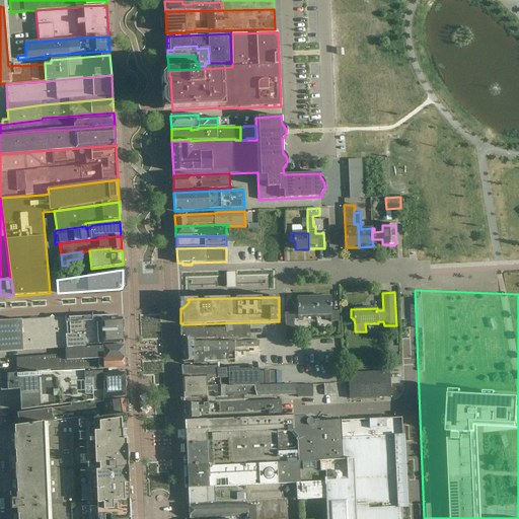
[(316,315),(316,297),(297,298),(298,312),(285,312),(285,321),(286,341),(294,341),(294,320),(303,319),(303,315),(316,315)]
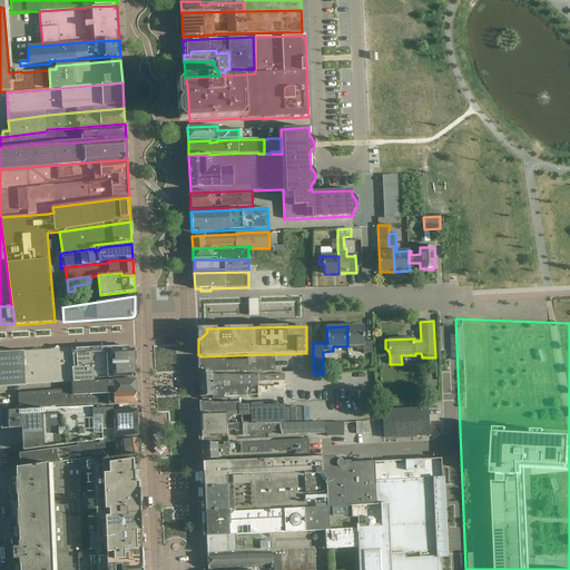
[(363,326),(347,326),(347,346),(356,345),(356,350),(363,350),(363,353),(373,353),(372,342),(364,342),(363,326)]
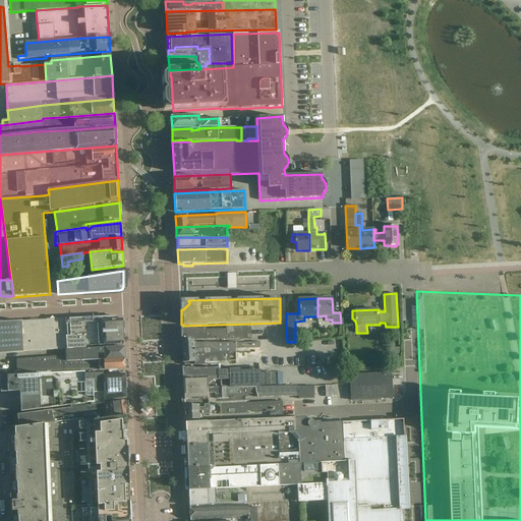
[(124,345),(123,320),(111,321),(111,316),(69,319),(69,322),(65,322),(65,321),(64,320),(0,322),(0,354),(23,353),(23,352),(71,348),(71,349),(85,348),(85,346),(124,345)]
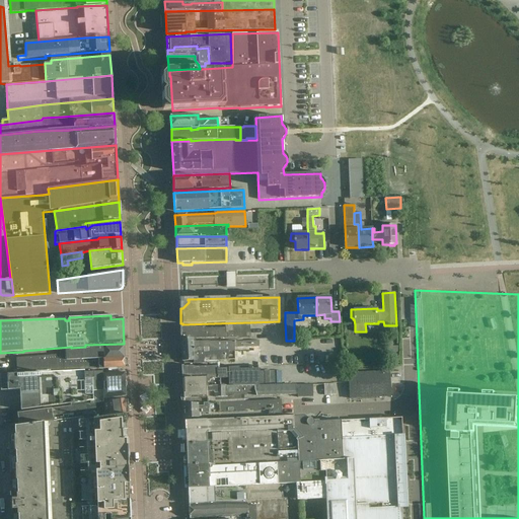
[(250,338),(250,322),(214,323),(215,328),(205,328),(205,327),(197,327),(197,326),(180,326),(180,327),(180,340),(195,339),(235,339),(250,338)]
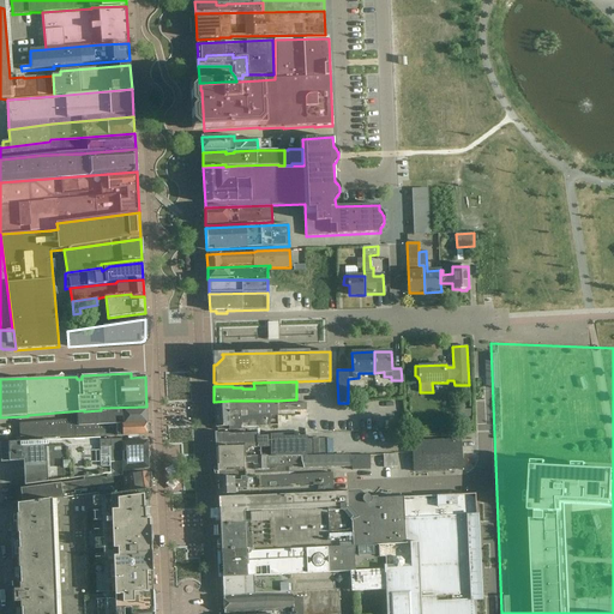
[(230,401),(214,402),(215,413),(230,413),(230,416),(278,415),(277,411),(307,410),(306,403),(278,404),(278,401),(230,401)]
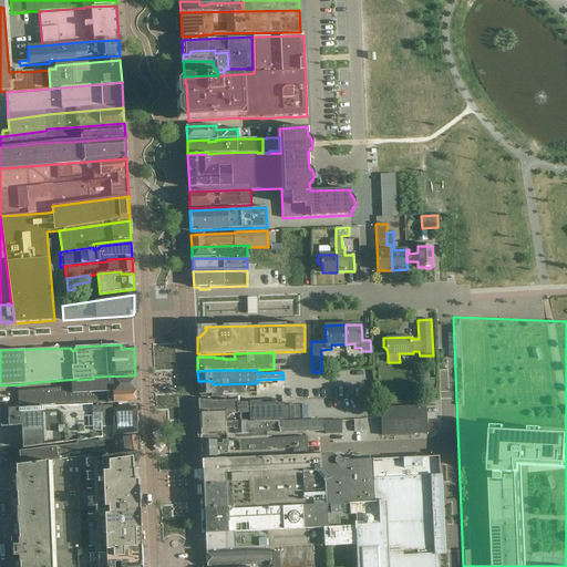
[(72,380),(72,393),(135,390),(135,378),(93,380),(72,380)]
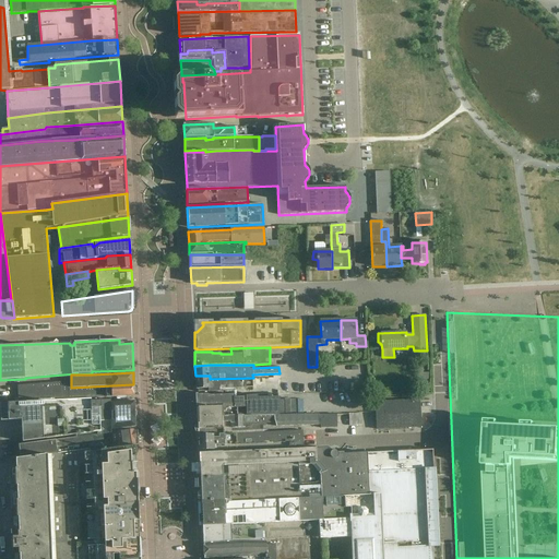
[(210,376),(195,376),(197,390),(209,390),(209,392),(219,391),(236,390),(236,389),(246,388),(253,388),(253,378),(210,379),(210,376)]
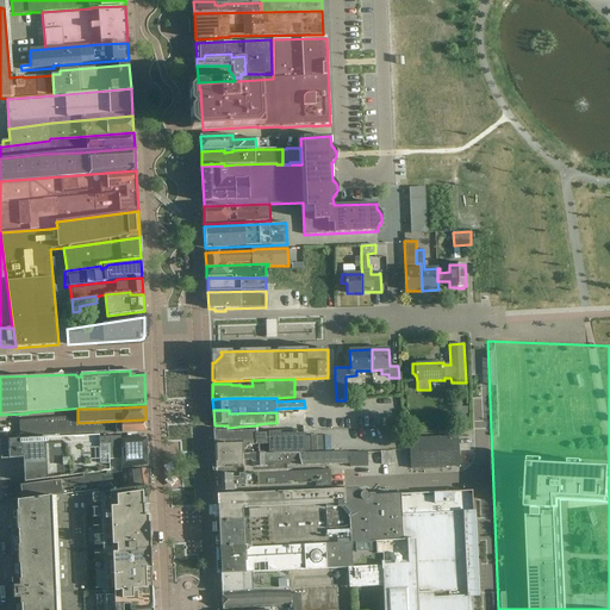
[(75,436),(75,435),(74,423),(73,417),(19,421),(20,440),(75,436)]
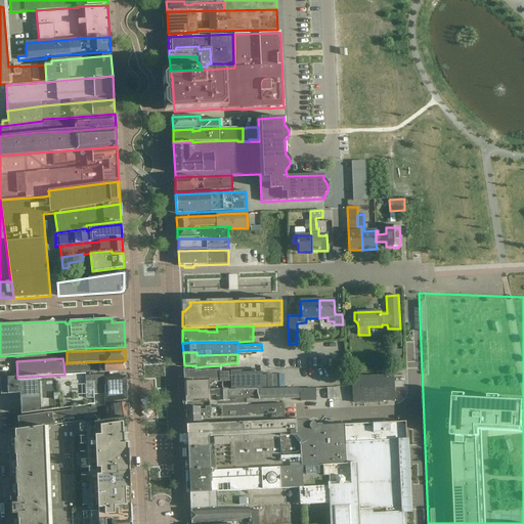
[(67,363),(63,363),(64,374),(98,373),(98,374),(112,373),(112,372),(126,372),(125,360),(67,363)]
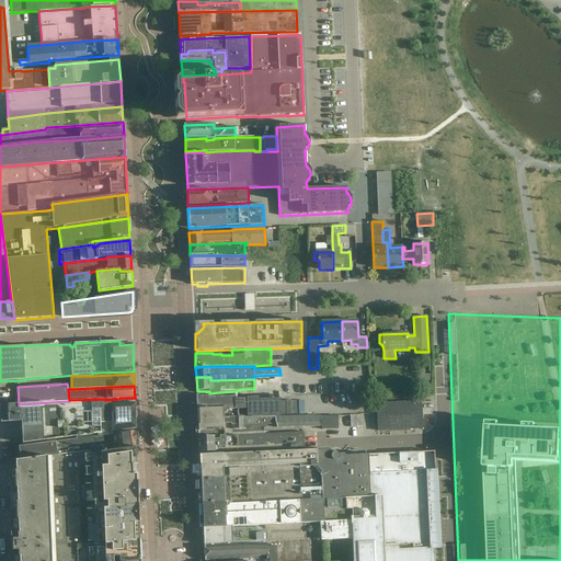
[(202,407),(203,407),(235,405),(235,399),(235,397),(212,397),(208,396),(197,397),(197,407),(202,407)]
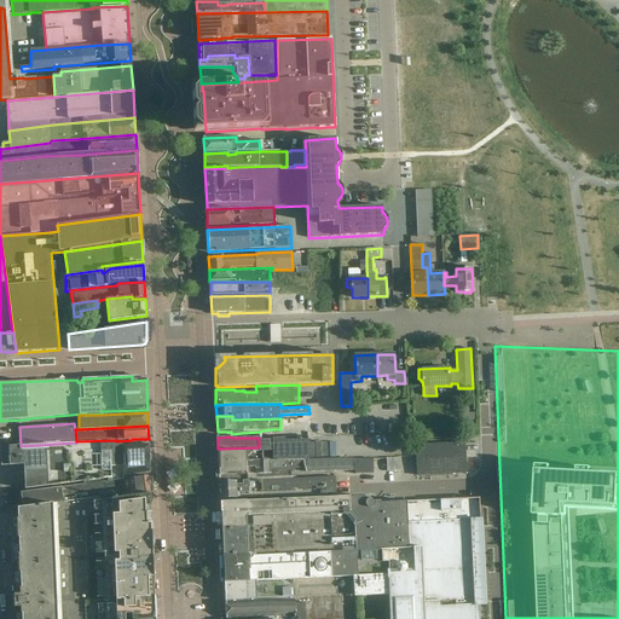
[(219,462),(304,460),(304,439),(290,438),(259,440),(259,447),(224,449),(224,450),(219,450),(219,462)]
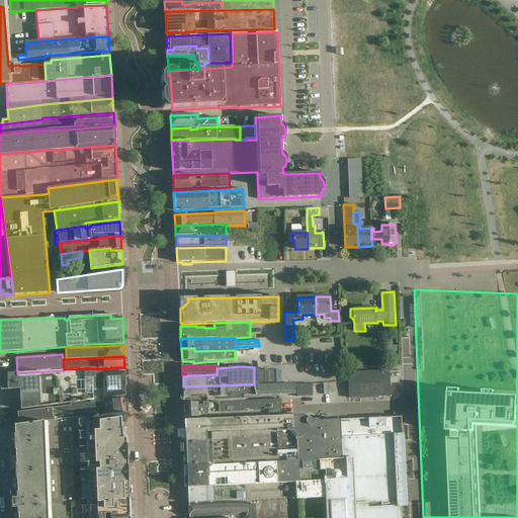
[(80,408),(124,402),(123,399),(125,399),(124,372),(103,373),(103,370),(84,371),(84,369),(64,370),(17,373),(0,373),(0,376),(1,391),(20,390),(21,410),(75,403),(75,404),(74,406),(80,405),(80,408)]
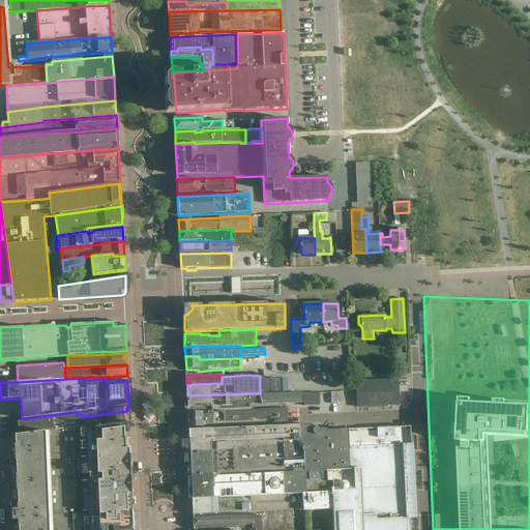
[(280,379),(264,379),(265,392),(281,392),(280,379)]
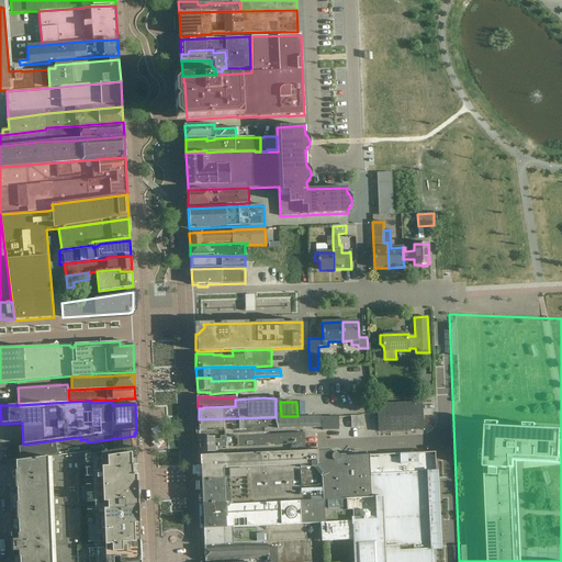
[(424,429),(422,402),(378,404),(379,433),(424,429)]
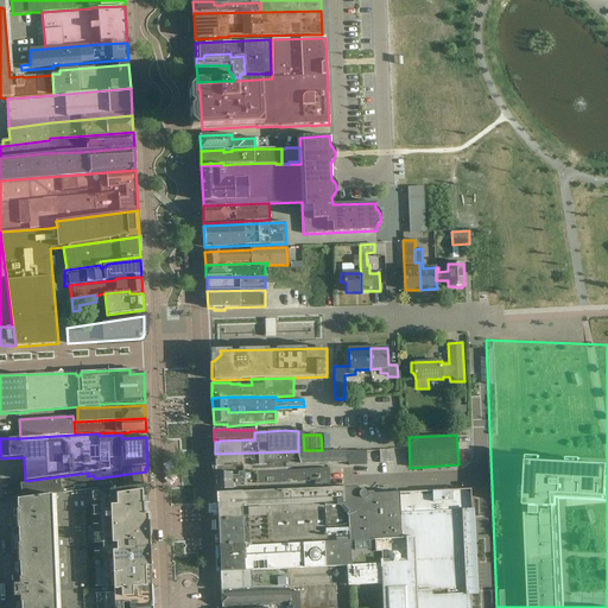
[(276,472),(286,470),(285,461),(299,460),(301,463),(301,464),(349,462),(349,466),(367,466),(366,451),(358,451),(358,450),(356,450),(356,451),(347,451),(298,453),(298,451),(215,454),(216,473),(276,472)]
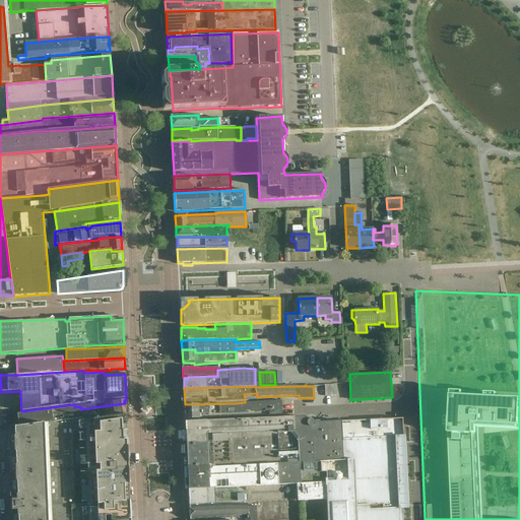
[(336,385),(325,385),(325,396),(337,396),(336,385)]
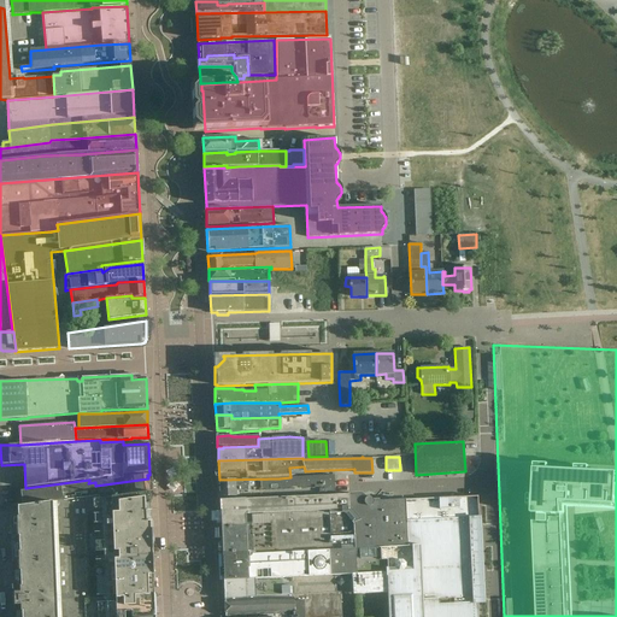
[(219,480),(219,498),(335,493),(334,476),(291,477),(280,479),(219,480)]
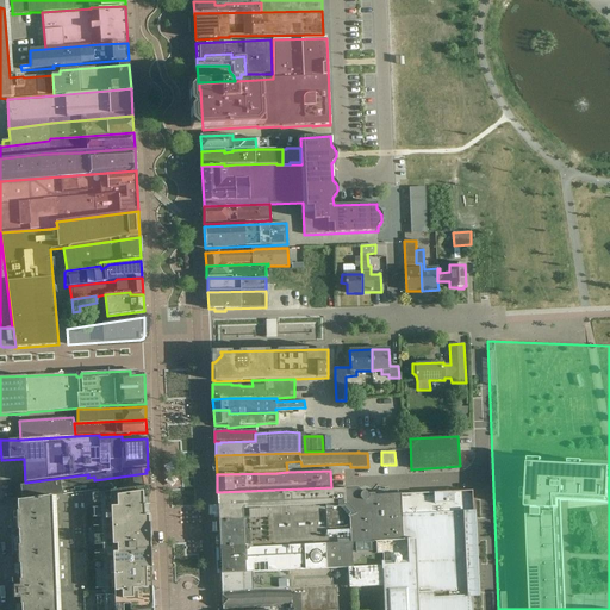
[(94,477),(87,478),(20,486),(23,500),(62,495),(98,490),(99,493),(148,487),(147,473),(94,480),(94,477)]
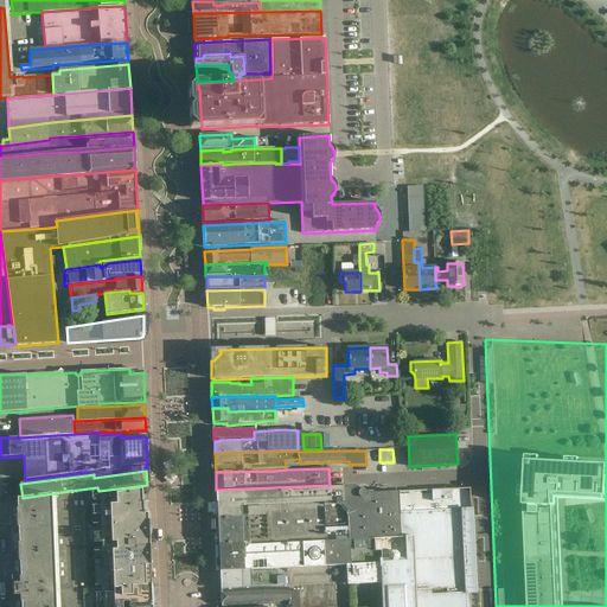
[(62,492),(23,498),(10,499),(12,561),(13,583),(13,596),(14,596),(14,601),(36,598),(96,590),(121,589),(120,588),(151,585),(151,567),(149,542),(148,522),(147,485),(98,491),(97,487),(62,492)]
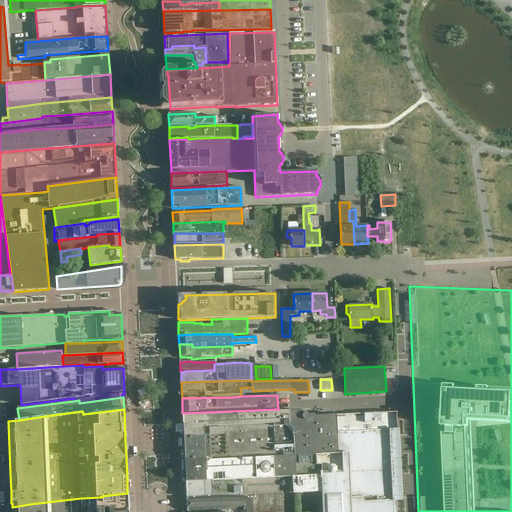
[(293,493),(321,492),(322,511),(396,511),(396,500),(393,500),(390,431),(397,430),(396,412),(336,415),(309,417),(309,415),(307,414),(305,413),(304,413),(303,414),(299,411),(289,412),(289,411),(182,415),(186,482),(186,497),(211,496),(239,496),(239,494),(243,494),(283,492),(293,491),(293,493)]
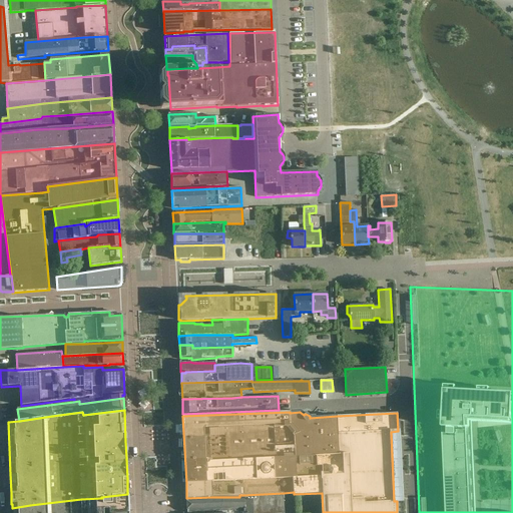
[(284,512),(284,493),(243,495),(239,495),(239,497),(211,497),(186,498),(187,512),(245,511),(245,512),(244,512),(284,512)]
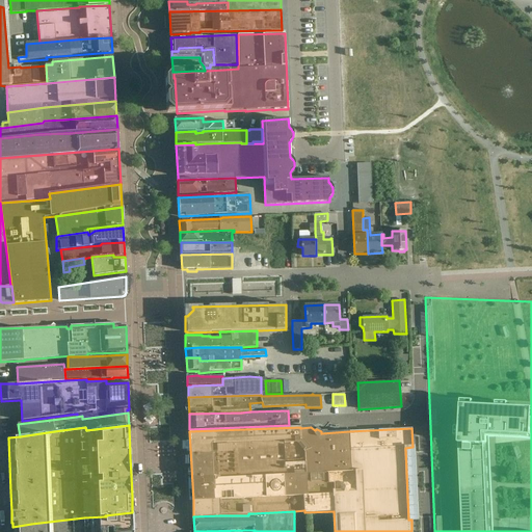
[(132,513),(132,512),(105,515),(106,516),(84,517),(31,524),(12,527),(11,531),(130,531),(133,531),(133,513),(132,513)]
